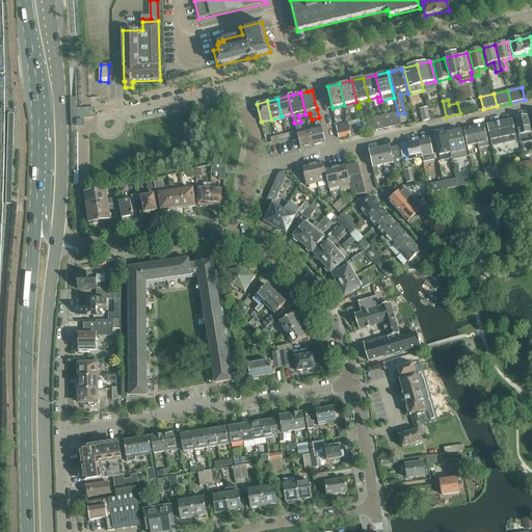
[(408,121),(416,120),(411,105),(405,106),(407,113),(400,115),(402,125),(409,123),(408,121)]
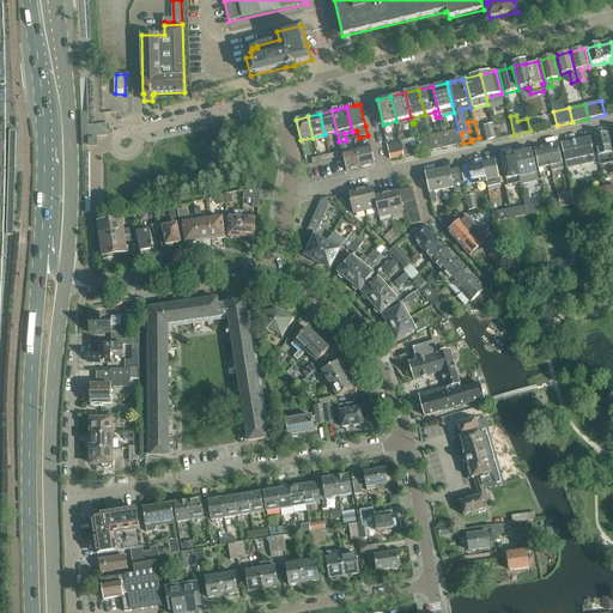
[(485,126),(489,140),(497,138),(495,131),(493,125),(485,126)]
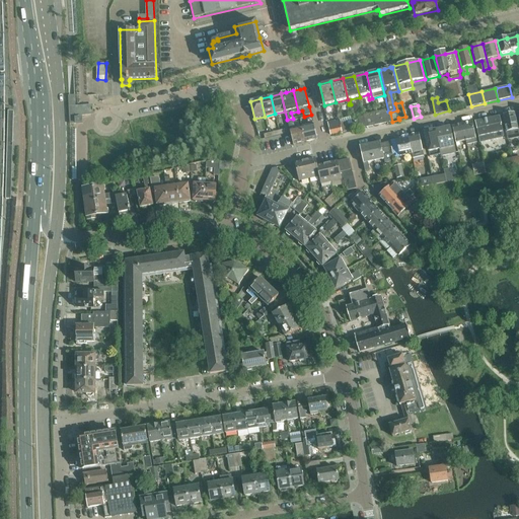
[(388,114),(376,116),(378,125),(390,122),(388,114)]
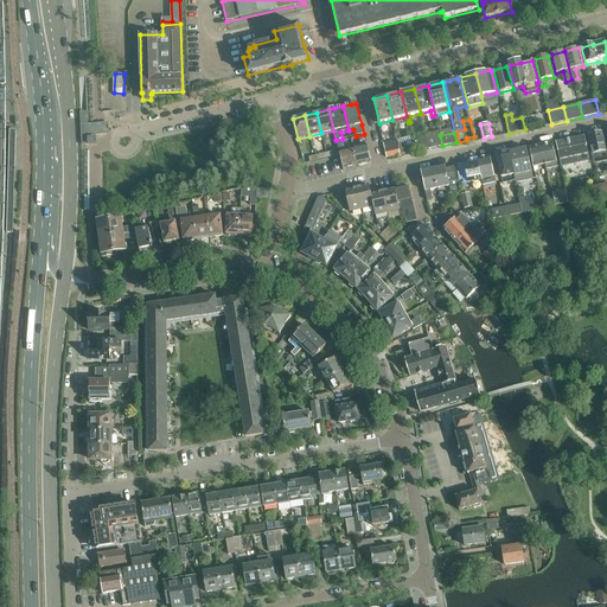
[(588,135),(593,154),(595,161),(606,159),(605,152),(606,152),(602,133),(588,135)]
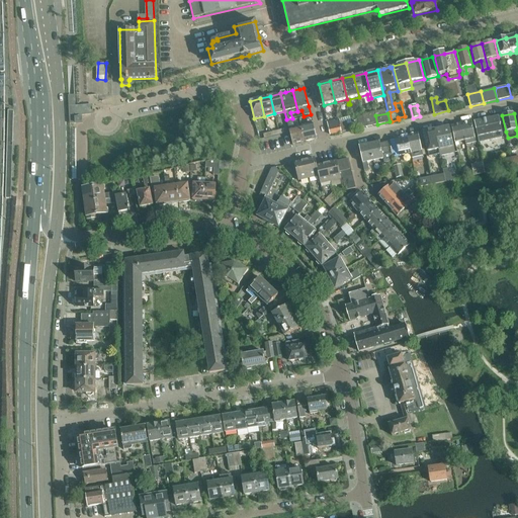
[(377,124),(375,115),(363,118),(365,127),(377,124)]
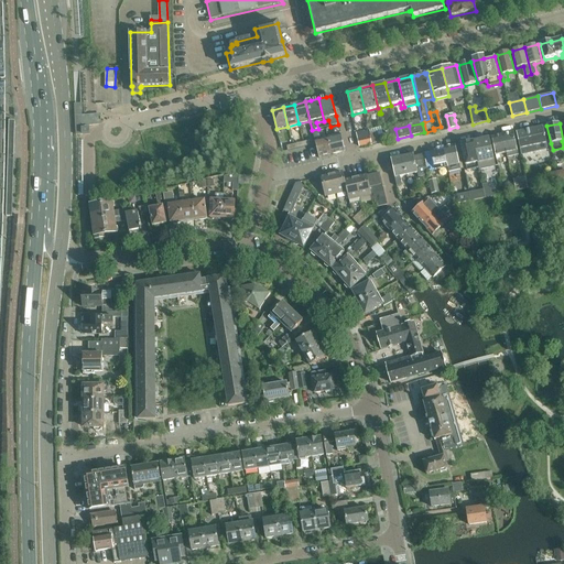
[(335,136),(328,137),(332,154),(345,151),(339,127),(334,128),(335,136)]
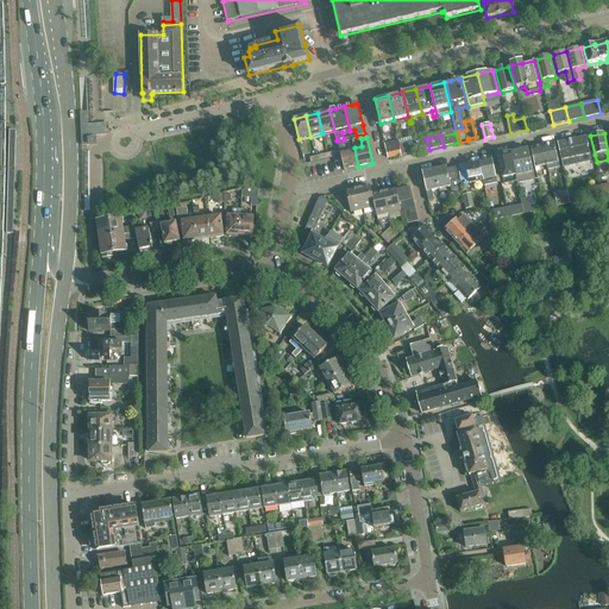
[(421,150),(421,151),(429,149),(427,137),(421,138),(422,143),(414,145),(415,151),(421,150)]
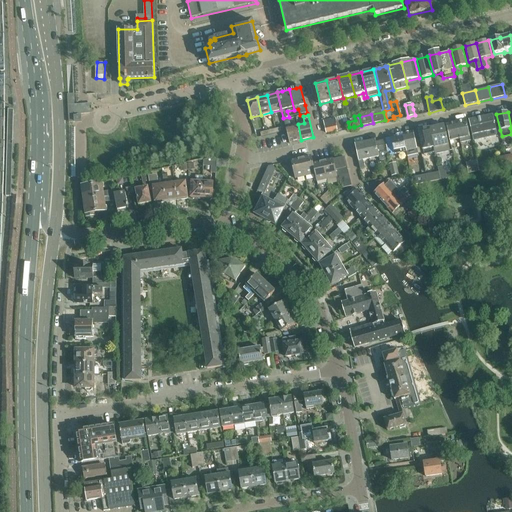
[(497,134),(493,115),(469,120),(472,135),(473,141),(496,137),(497,134)]
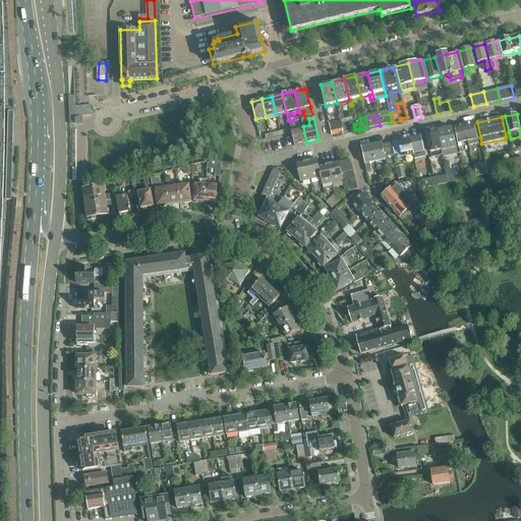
[(306,142),(303,126),(302,124),(295,125),(294,121),(289,122),(295,146),(306,142)]
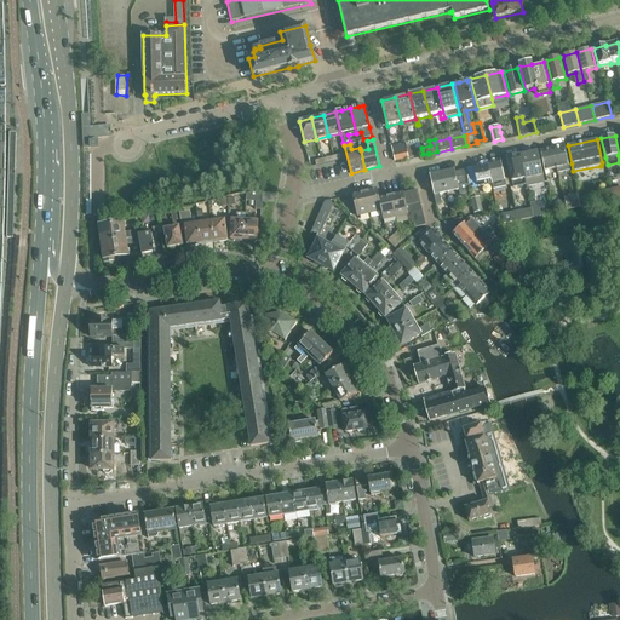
[(391,147),(394,154),(395,161),(408,159),(407,150),(406,148),(406,144),(391,147)]
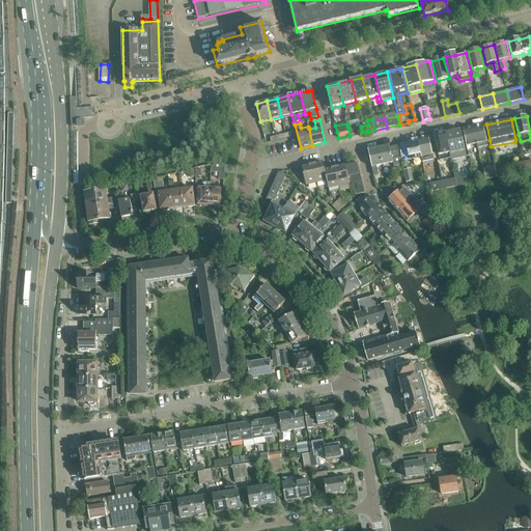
[(348,126),(351,136),(362,133),(361,127),(356,128),(355,124),(348,126)]
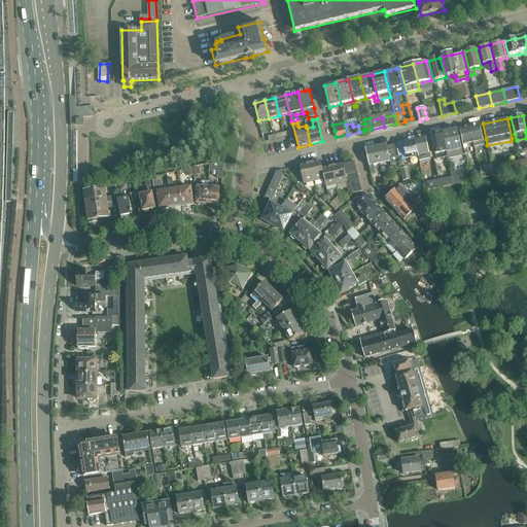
[(469,127),(473,143),(475,147),(485,145),(480,125),(469,127)]
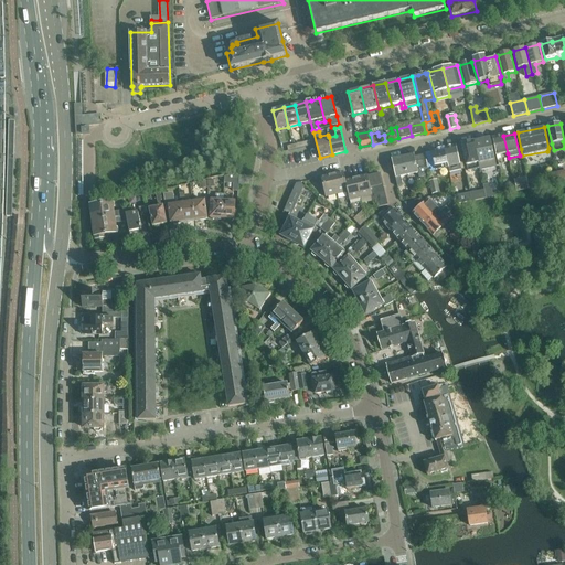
[(497,156),(508,153),(503,136),(492,138),(497,156)]
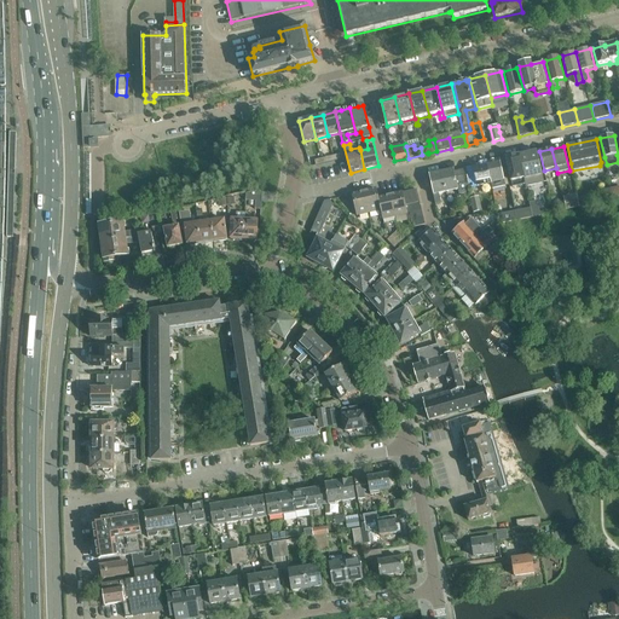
[(543,183),(536,152),(518,156),(525,185),(525,186),(543,183)]
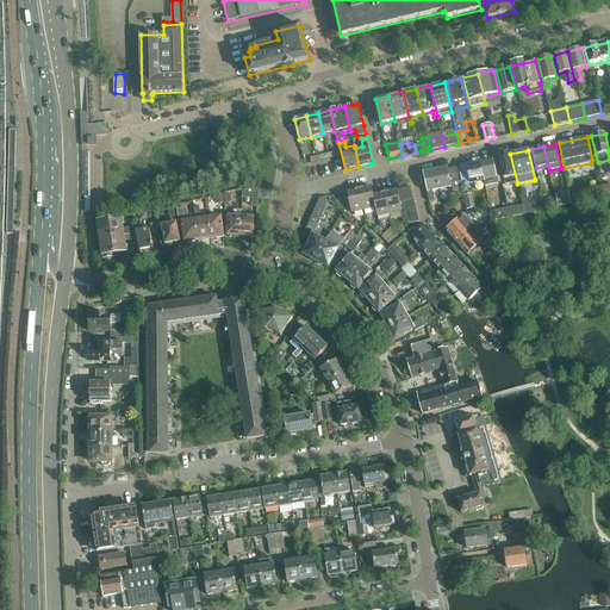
[(510,154),(497,156),(504,186),(517,182),(510,154)]
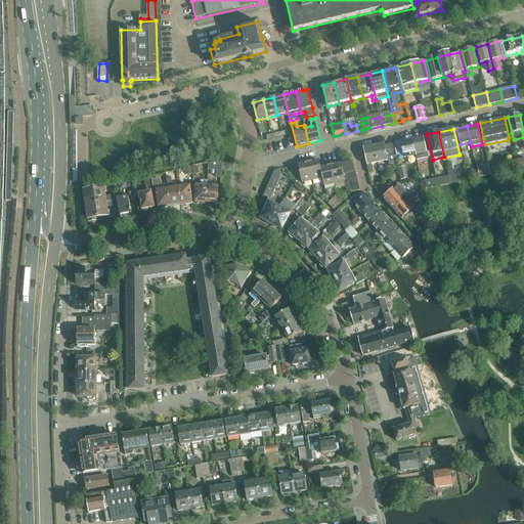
[(427,158),(422,135),(411,138),(415,155),(416,160),(427,158)]
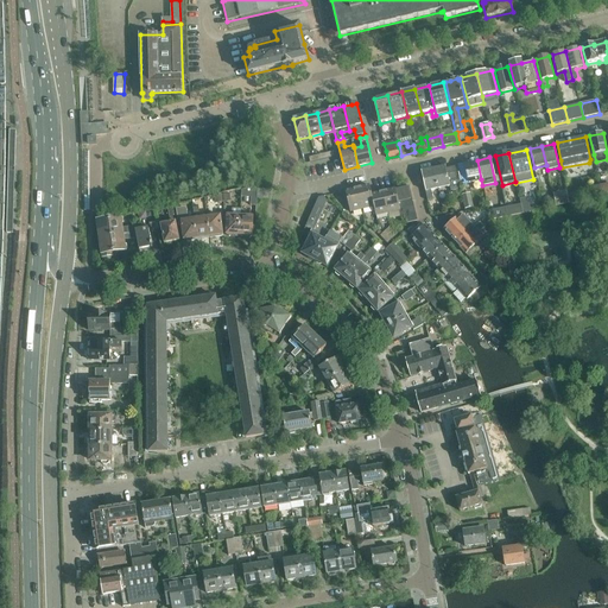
[(469,182),(481,179),(477,160),(464,163),(469,182)]
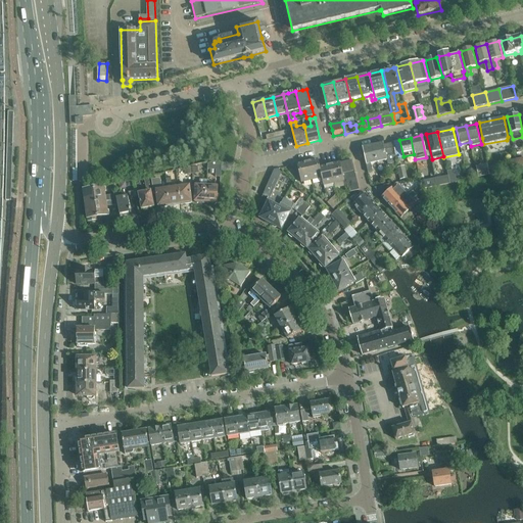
[(383,143),(373,146),(377,162),(387,160),(383,145),(383,143)]
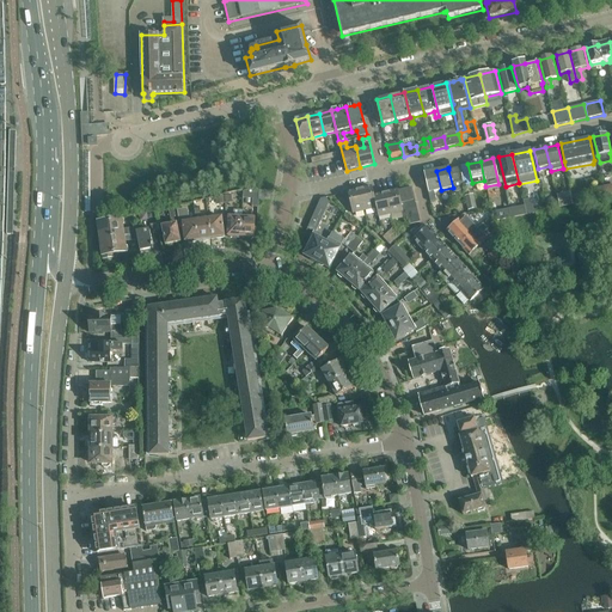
[(459,167),(448,170),(453,188),(454,193),(464,190),(459,167)]
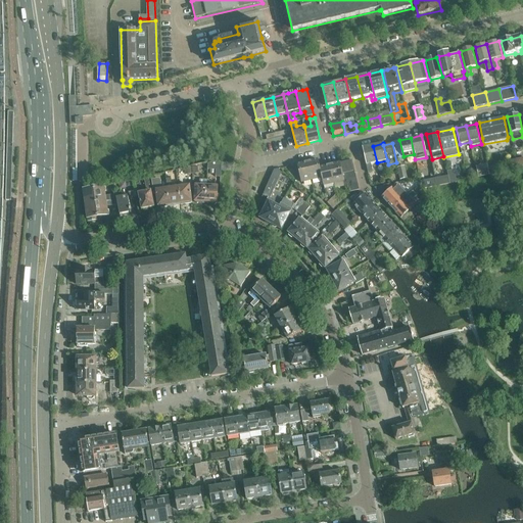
[(377,162),(373,146),(363,148),(366,164),(369,173),(373,172),(372,171),(371,163),(377,162)]
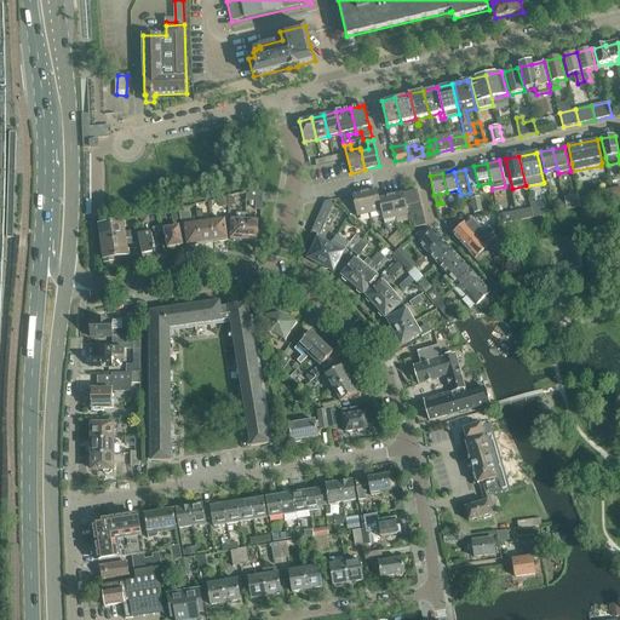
[(619,187),(602,191),(604,201),(619,197),(619,187)]
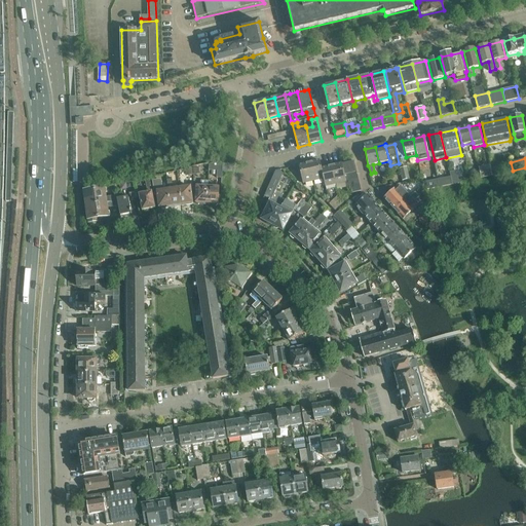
[(209,170),(218,171),(222,171),(223,160),(210,164),(209,170)]
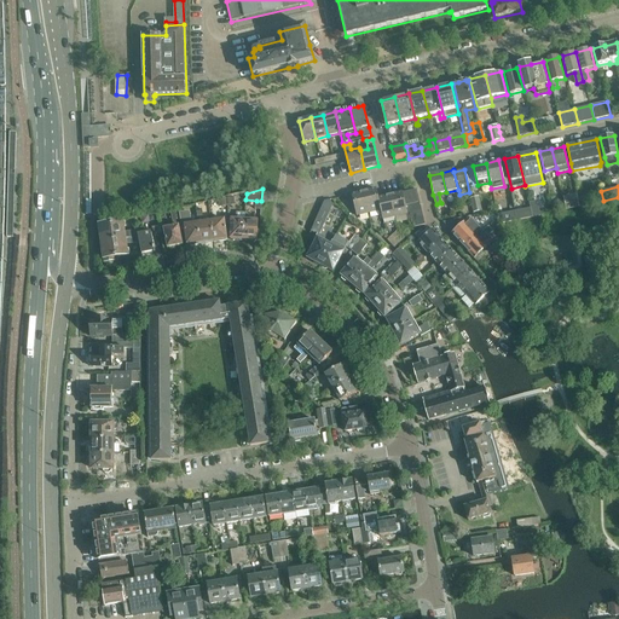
[(369,213),(381,210),(379,198),(376,190),(364,192),(369,213)]
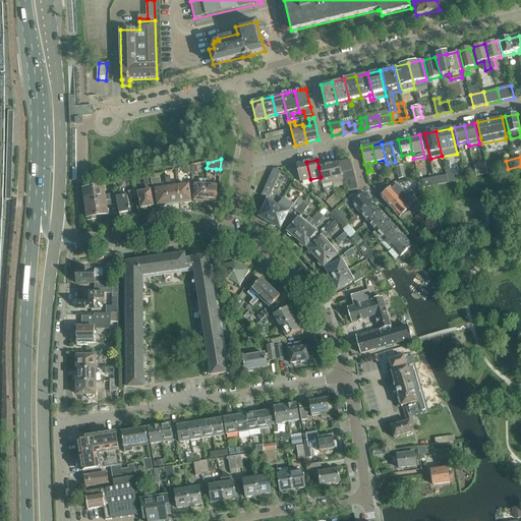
[(339,163),(340,169),(352,166),(351,160),(339,163)]
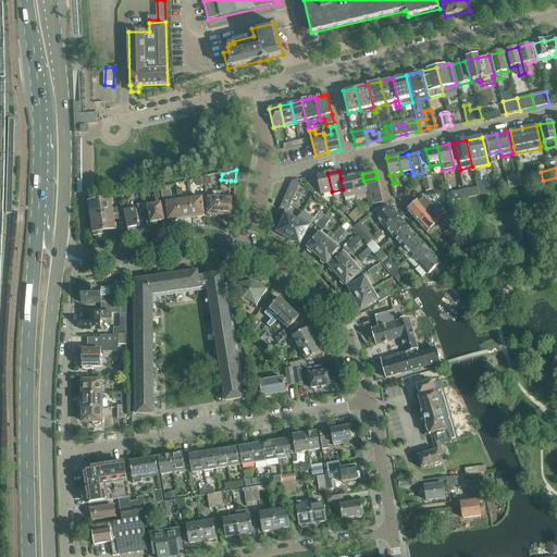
[(321,195),(332,192),(327,173),(317,175),(321,195)]
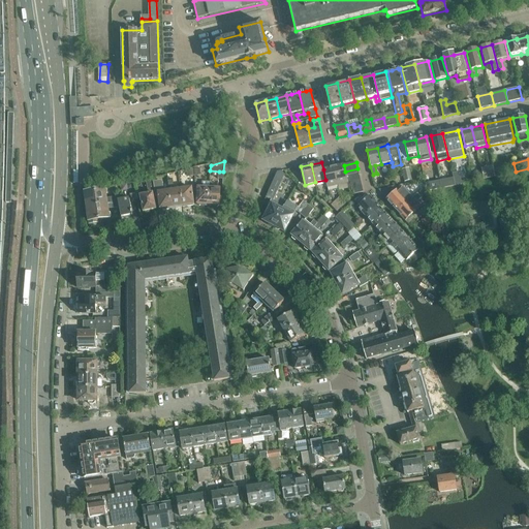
[(344,165),(334,167),(338,185),(348,183),(344,165)]
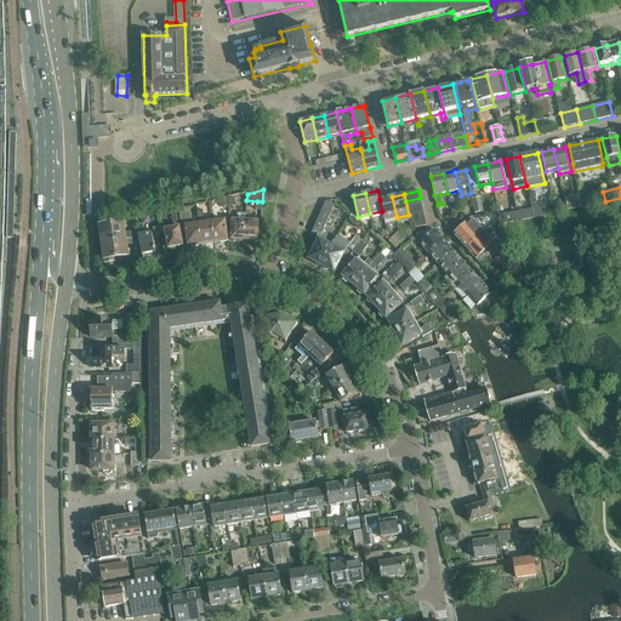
[(382,211),(385,221),(397,217),(392,197),(380,199),(382,211)]
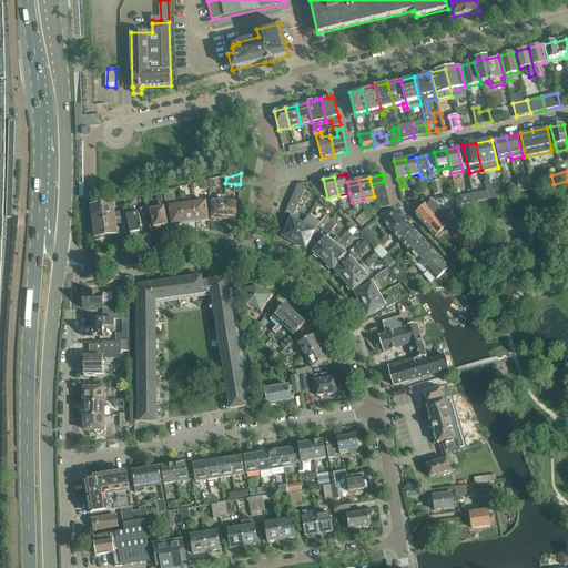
[(442,193),(439,180),(432,182),(435,194),(442,193)]
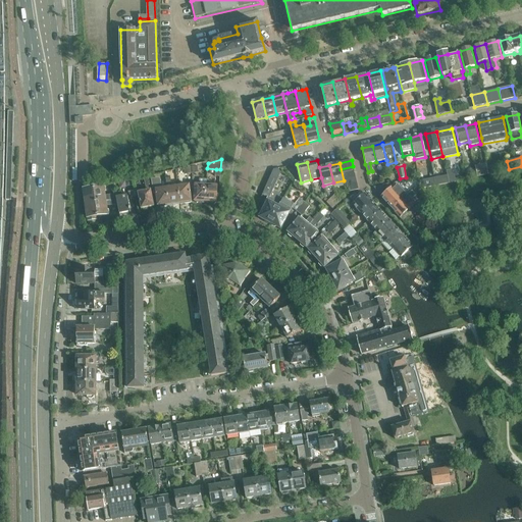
[(341,169),(343,174),(354,172),(353,166),(341,169)]
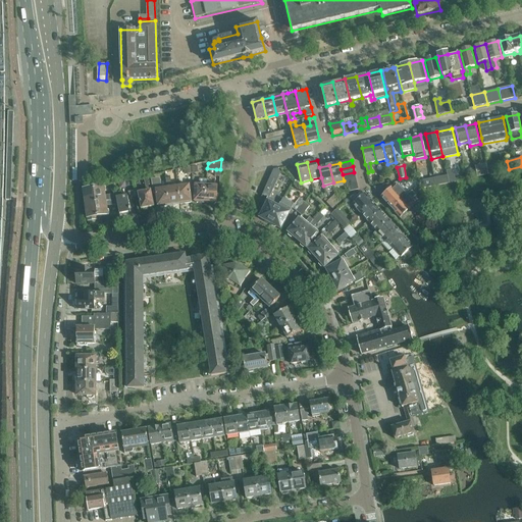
[(489,174),(487,166),(477,168),(479,176),(489,174)]
